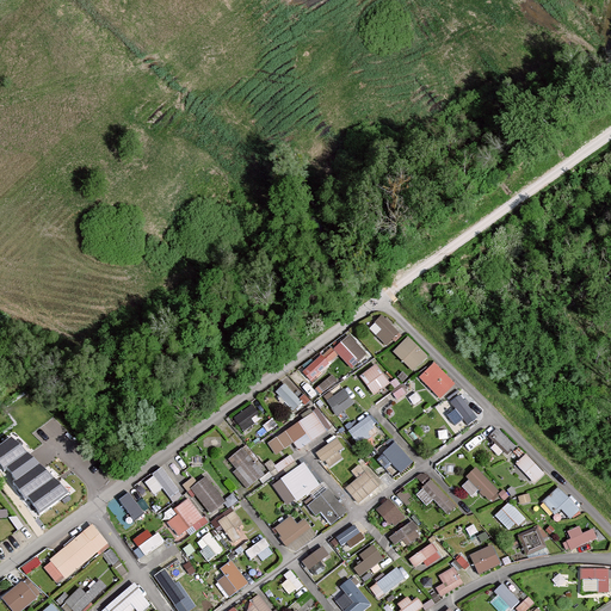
[(397,332),(380,315),(366,328),(384,345),(397,332)]
